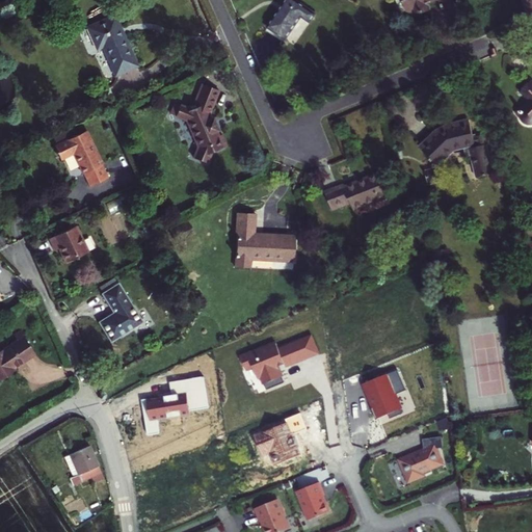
[(315,14),(294,0),(286,0),(268,27),(286,40),(302,16),(310,22),(315,14)]
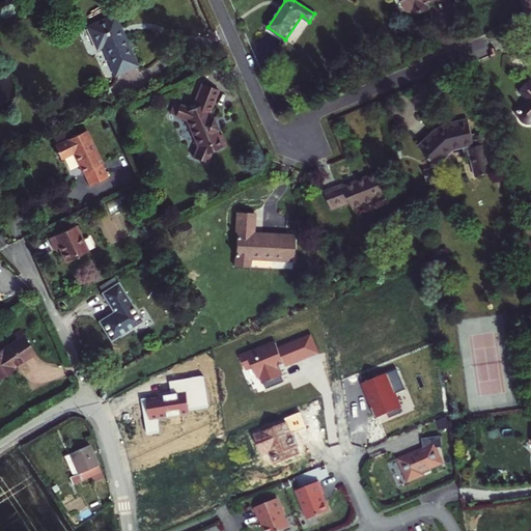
[(402,0),(407,10),(414,8),(416,15),(427,10),(424,1),(427,0),(430,0),(431,1),(435,0),(402,0)]
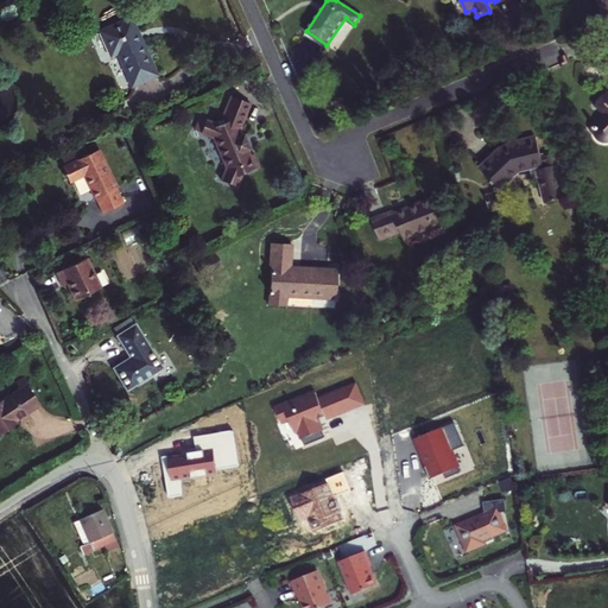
[(157,74),(132,17),(101,31),(112,55),(118,52),(133,86),(157,74)]
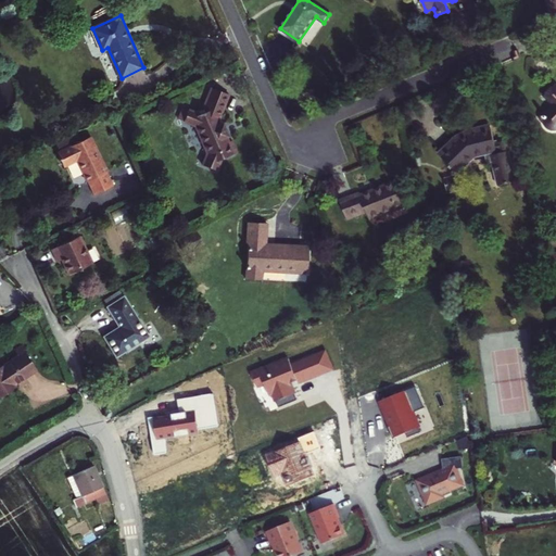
[(555,85),(555,86),(546,95),(555,105),(546,115),(544,114),(543,117),(545,119),(545,121),(547,126),(553,129),(555,127),(555,85)]
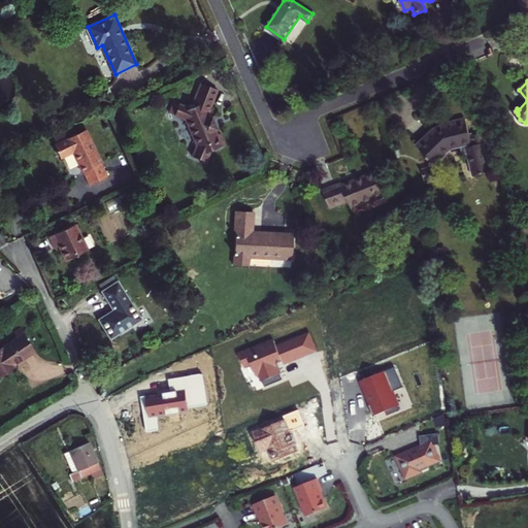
[(219,135),(217,130),(217,129),(212,118),(210,118),(209,113),(219,90),(202,83),(194,102),(195,104),(187,107),(180,105),(177,112),(183,114),(180,119),(187,122),(198,146),(194,157),(207,162),(211,151),(226,144),(221,133),(219,135)]
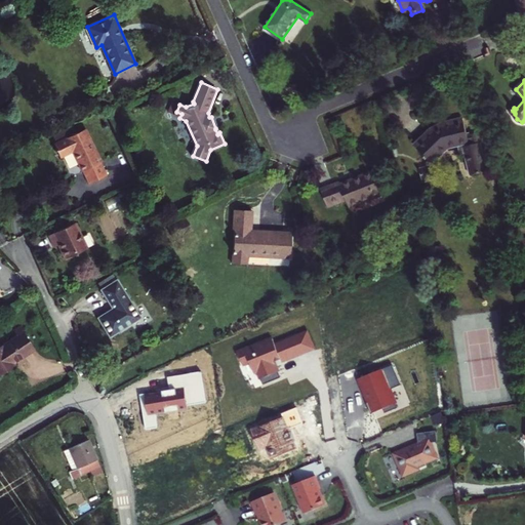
[(445,125),(433,131),(431,129),(415,145),(430,160),(427,162),(428,166),(420,168),(425,180),(437,177),(432,163),(448,149),(458,146),(460,155),(467,153),(472,175),(488,170),(484,156),(486,156),(480,132),(468,135),(465,121),(445,125)]
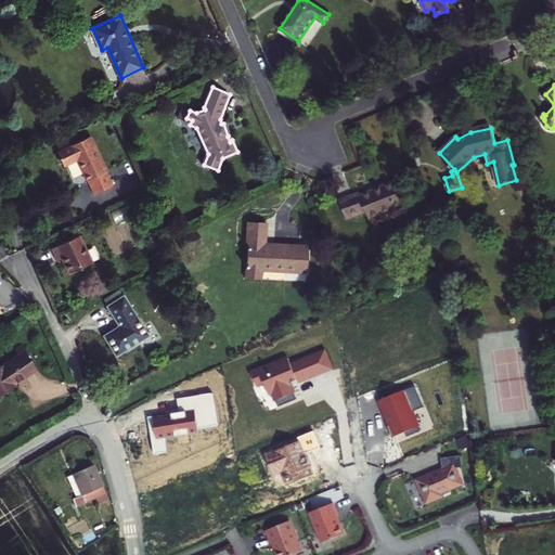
[(77,159),(92,193),(113,182),(90,134),(56,151),(64,166),(77,159)]
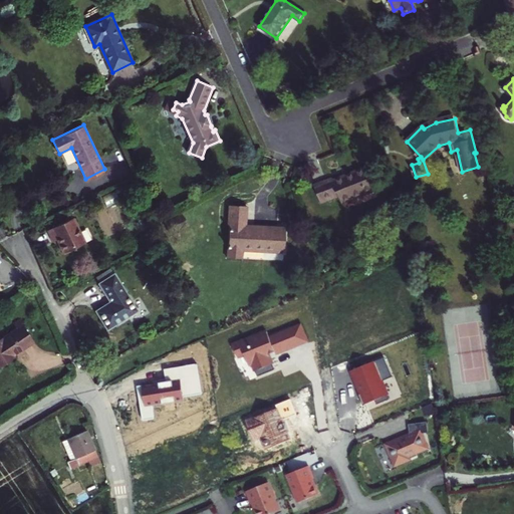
[(339,196),(342,203),(375,189),(366,167),(333,181),(332,178),(314,186),(321,203),(339,196)]
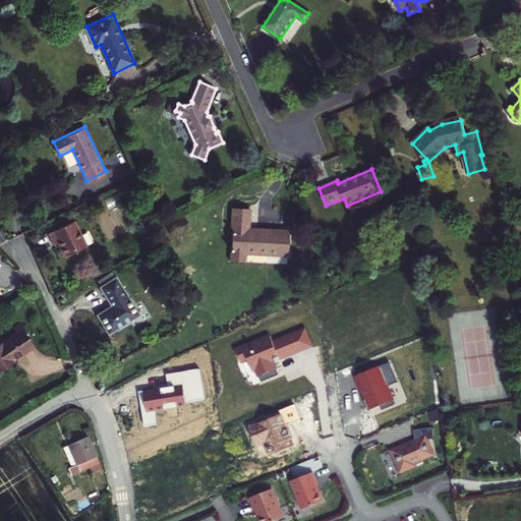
[(232,227),(231,262),(246,262),(246,253),(288,254),(289,230),(249,228),(250,208),(233,207),(232,227)]
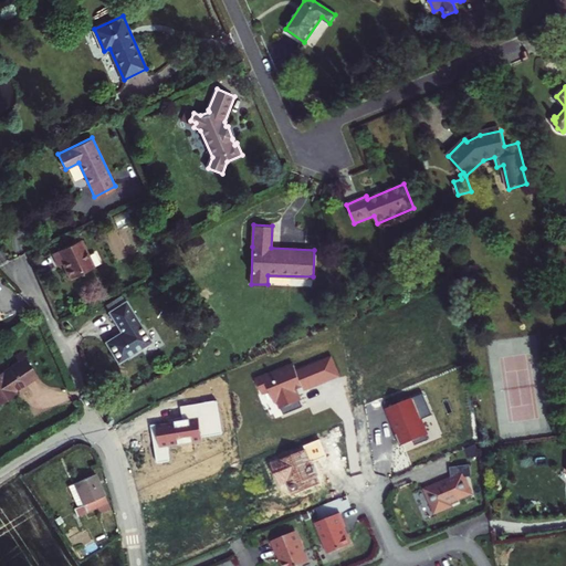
[(71,278),(94,268),(81,240),(54,252),(60,264),(64,263),(71,278)]
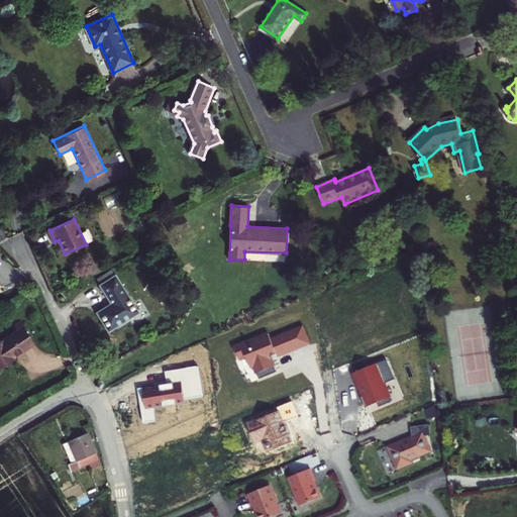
[(112,303),(97,312),(109,330),(138,311),(115,275),(100,284),(112,303)]
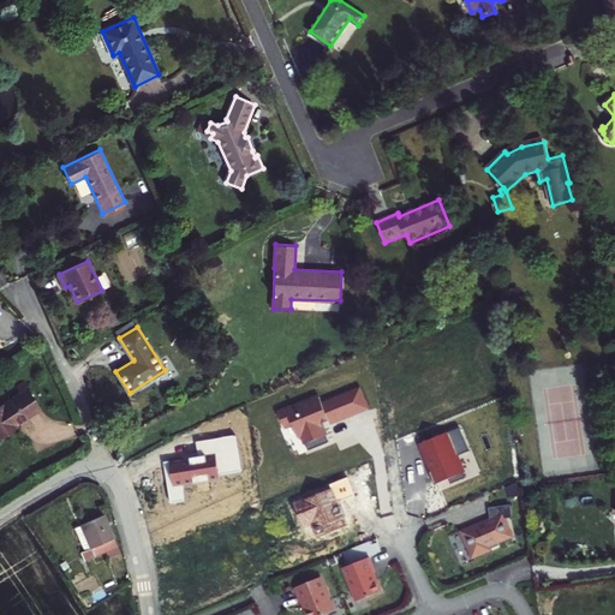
[(39,412),(22,386),(16,389),(19,398),(4,408),(1,406),(0,406),(0,440),(16,430),(13,428),(39,412)]
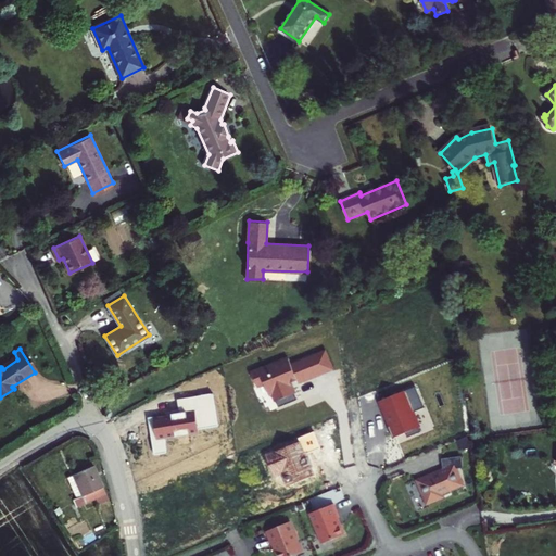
[(288,358),(251,374),(256,387),(264,383),(268,394),(273,393),(278,407),(297,400),(291,384),(298,381),(299,383),(335,369),(327,351),(291,365),(288,358)]
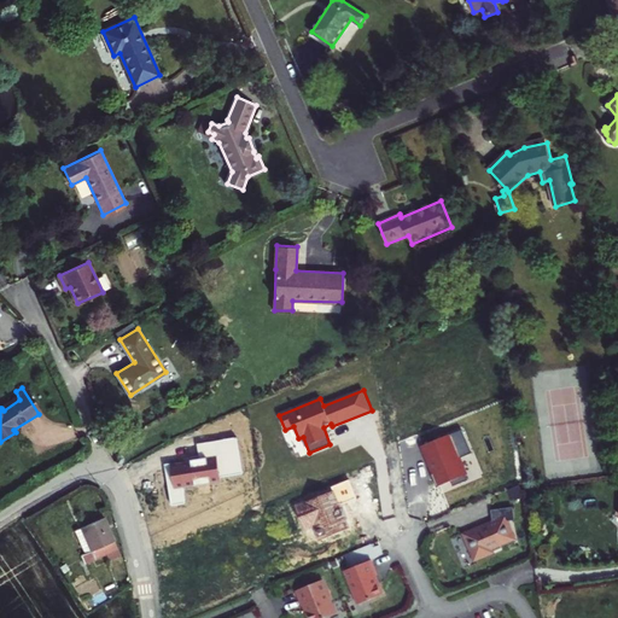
[(243,476),(237,439),(197,445),(199,460),(165,466),(173,507),(186,505),(184,489),(221,483),(221,479),(243,476)]
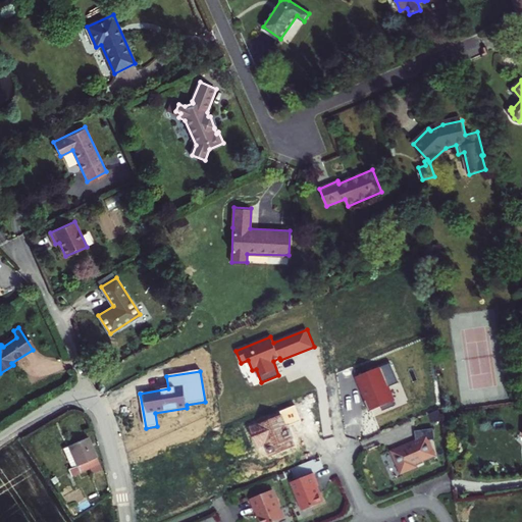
[(414,464),(434,457),(428,440),(435,439),(434,429),(416,431),(417,441),(393,451),(402,472),(416,466),(414,464)]
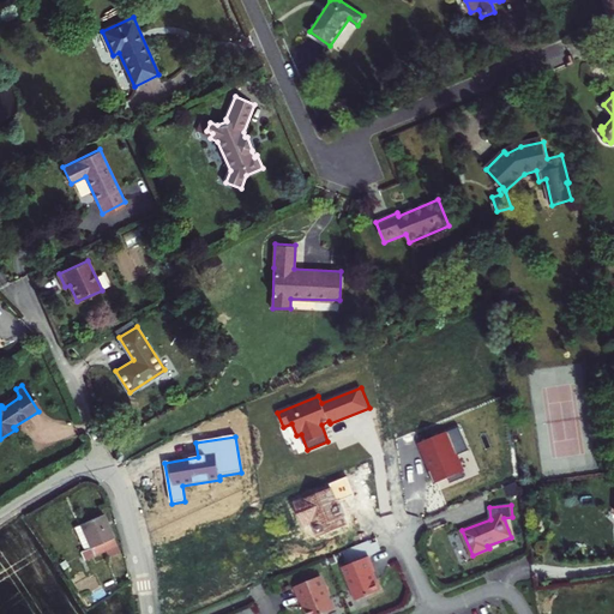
[(94,558),(110,552),(97,518),(72,529),(86,561),(94,558)]
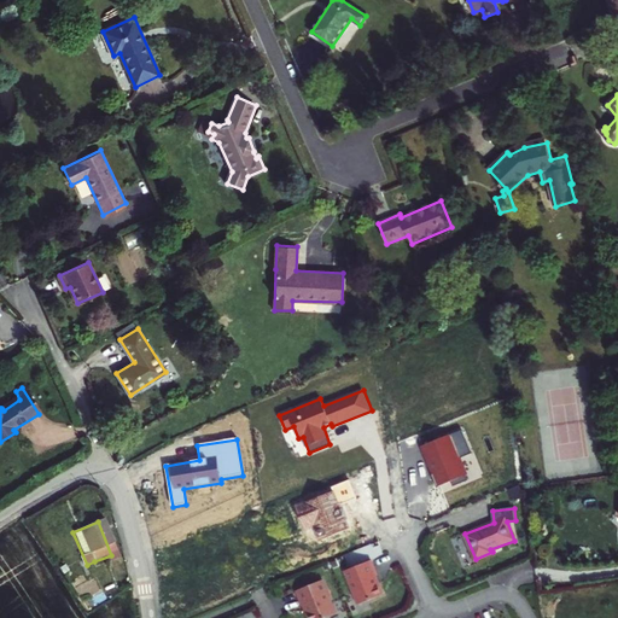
[(87,565),(73,532),(65,535),(75,557),(70,558),(75,569),(87,565)]
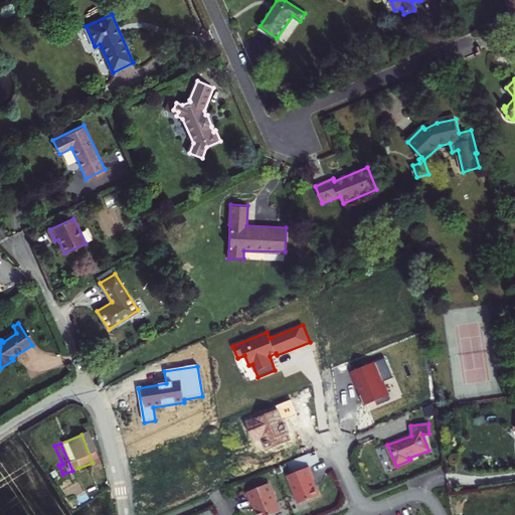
[(93,463),(78,468),(83,480),(98,473),(93,463)]
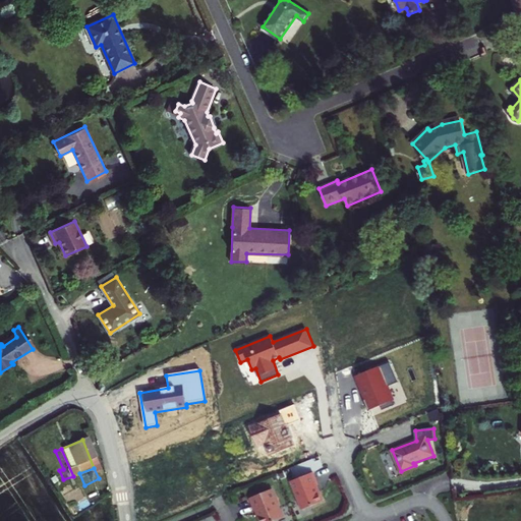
[(290,481),(302,510),(323,501),(315,485),(317,484),(312,472),(290,481)]
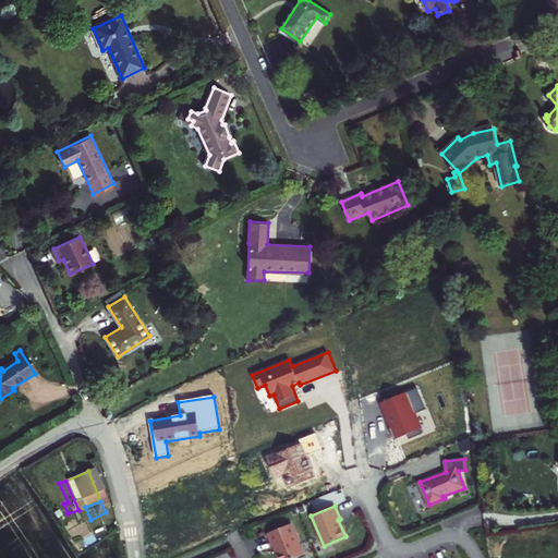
[(267,533),(271,545),(273,546),(276,546),(279,557),(292,557),(303,554),(291,523),(267,533)]
